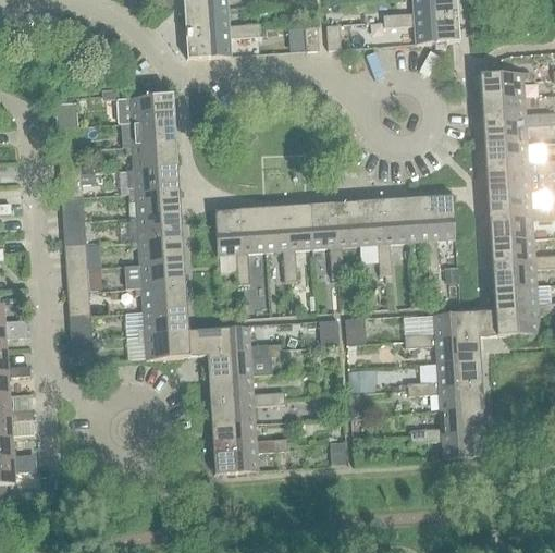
[(189,0),(190,11),(227,8),(226,0),(189,0)]
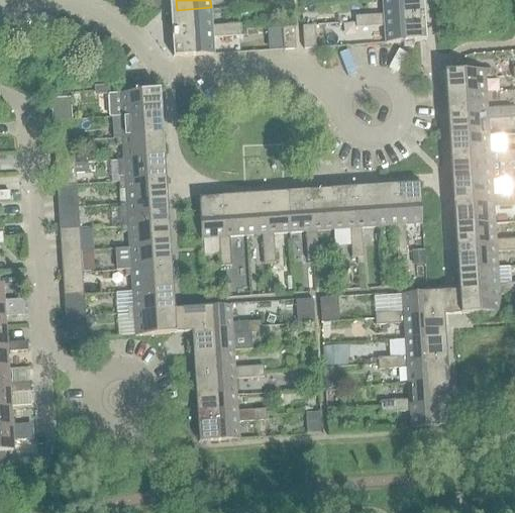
[(419,15),(417,0),(383,0),(384,12),(355,14),(355,19),(419,15)]
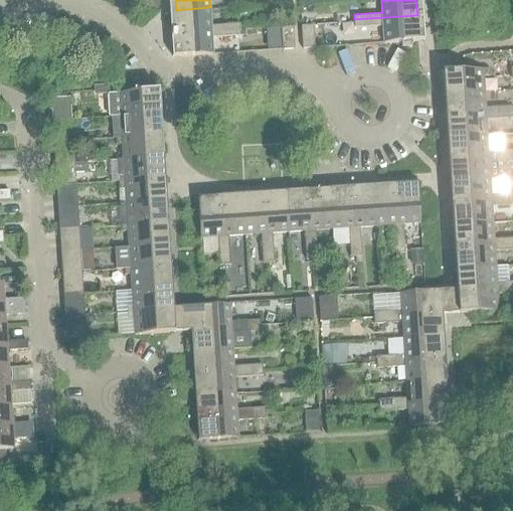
[(211,23),(210,7),(176,10),(177,31),(240,27),(239,21),(211,23)]
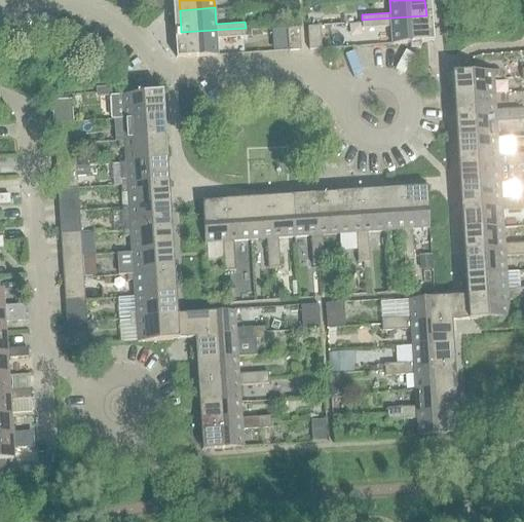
[(393,41),(427,39),(426,15),(362,20),(363,26),(391,24),(393,41)]
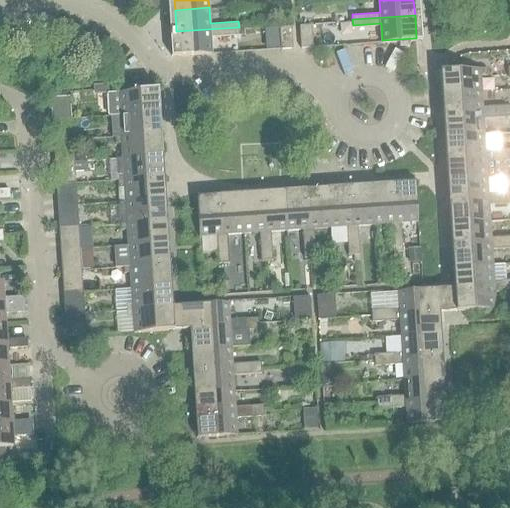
[(301,45),(313,45),(312,22),(300,23),(301,45)]
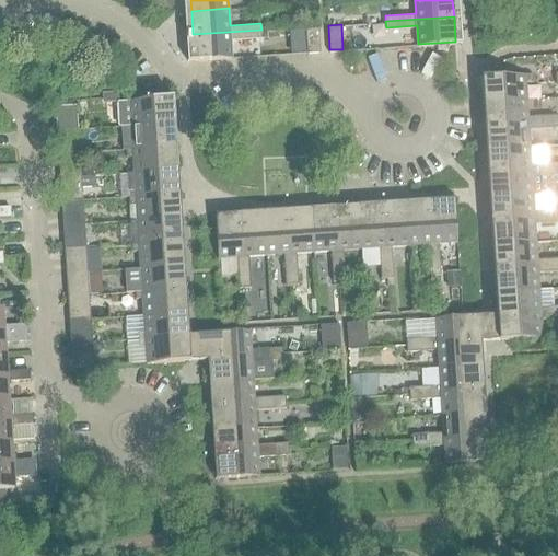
[(307,51),(321,50),(320,26),(306,26),(307,41),(307,51)]
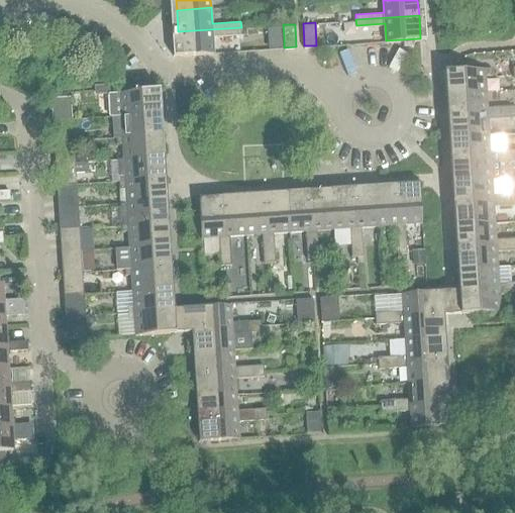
[(180,55),(214,52),(213,34),(241,33),(241,27),(178,31),(180,55)]
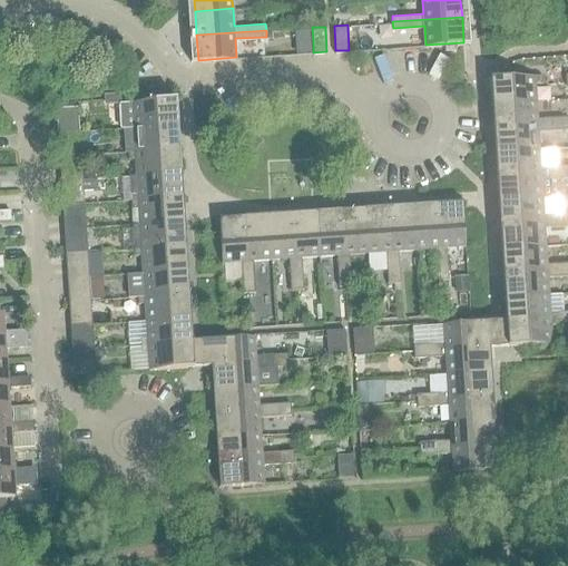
[(312,42),(302,42),(300,47),(300,52),(312,51),(312,42)]
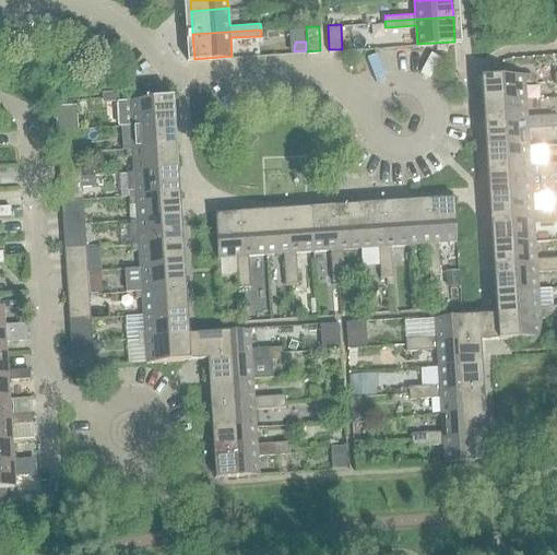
[(531,72),(487,75),(488,99),(526,97),(525,80),(532,80),(531,72)]
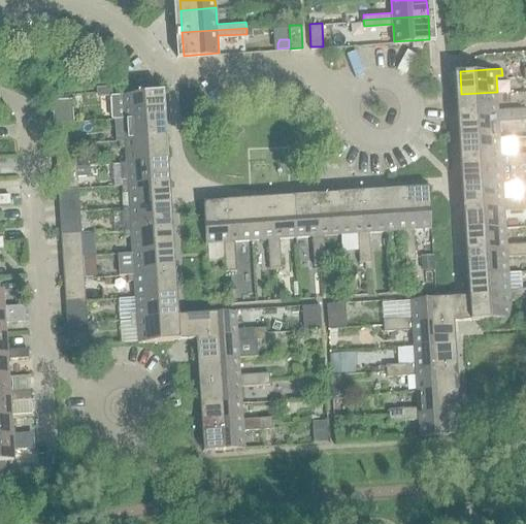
[(111,85),(97,86),(97,94),(111,94),(111,85)]
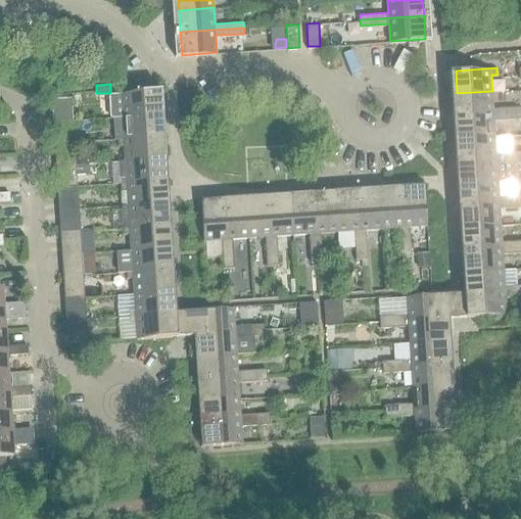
[(157,112),(156,90),(134,91),(114,92),(109,93),(110,115),(112,115),(123,115),(157,112)]
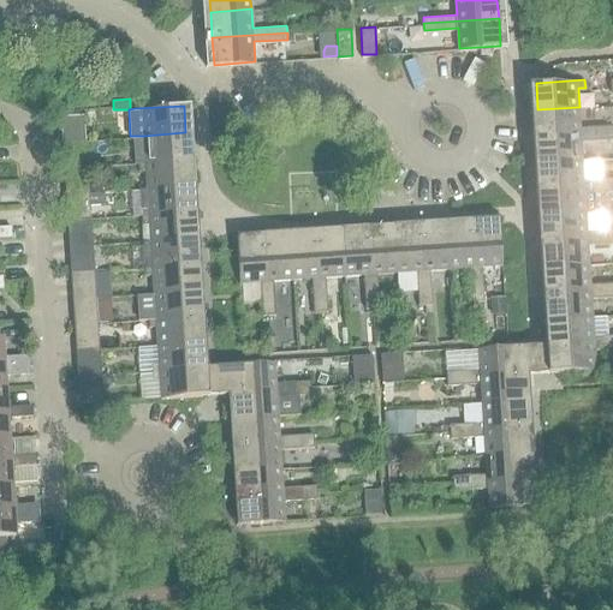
[(537,109),(540,136),(612,131),(612,124),(581,126),(579,107),(537,109)]
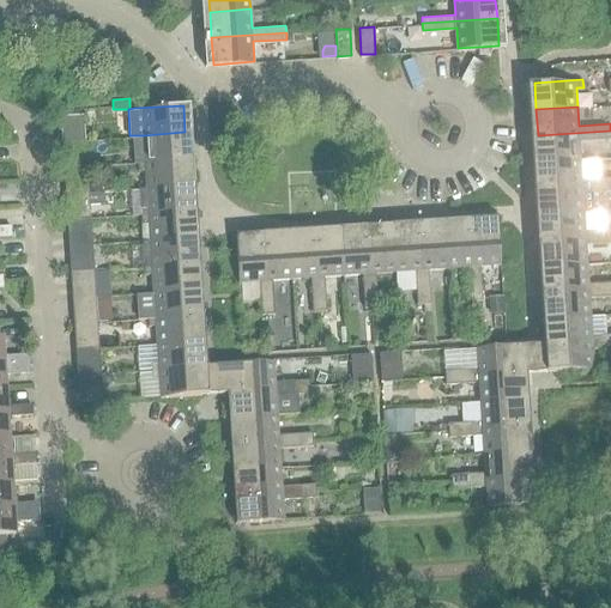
[(61,114),(61,125),(85,123),(84,113),(61,114)]
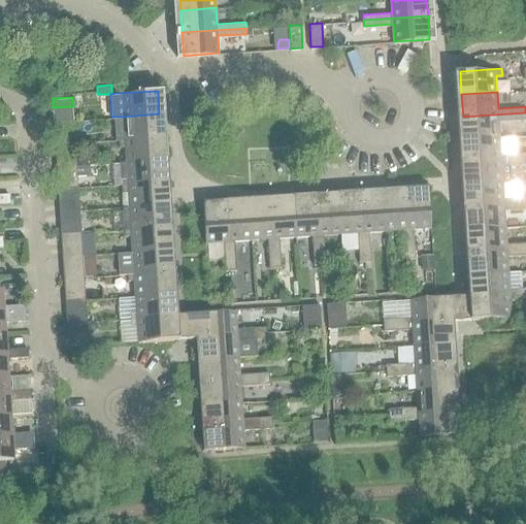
[(525,112),(463,117),(464,138),(499,136),(498,120),(525,118),(525,112)]
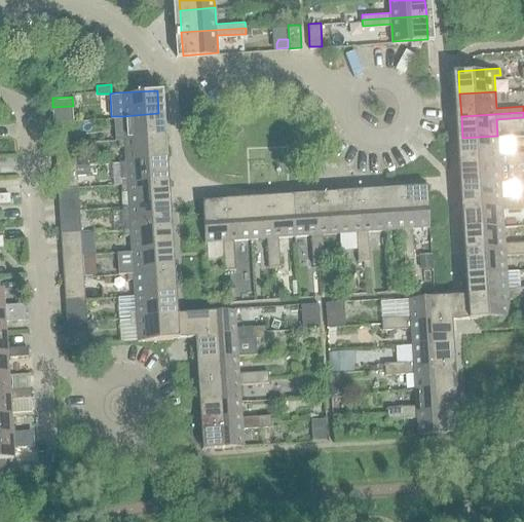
[(118,139),(160,136),(158,113),(123,116),(124,132),(118,133),(118,139)]
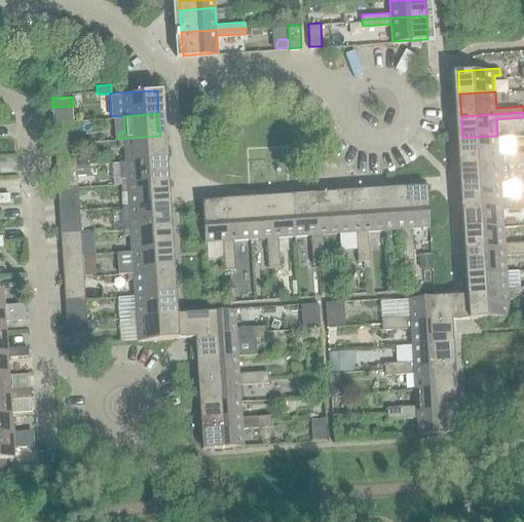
[(54,143),(75,141),(75,133),(54,135),(54,143)]
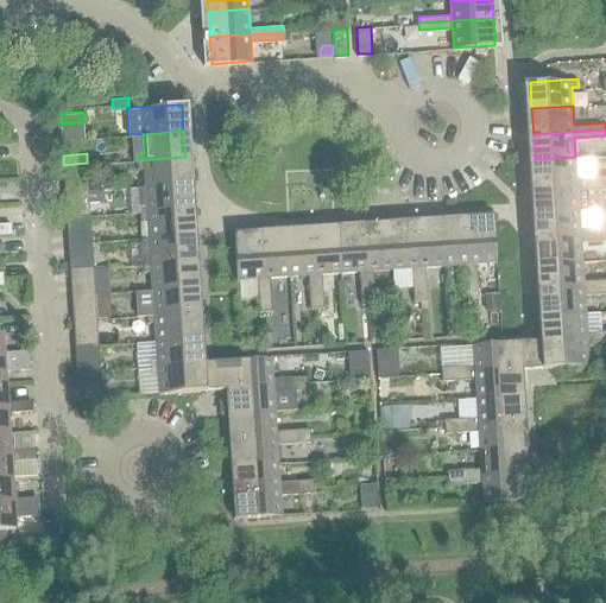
[(146,185),(187,183),(185,157),(137,160),(138,167),(145,166),(146,185)]
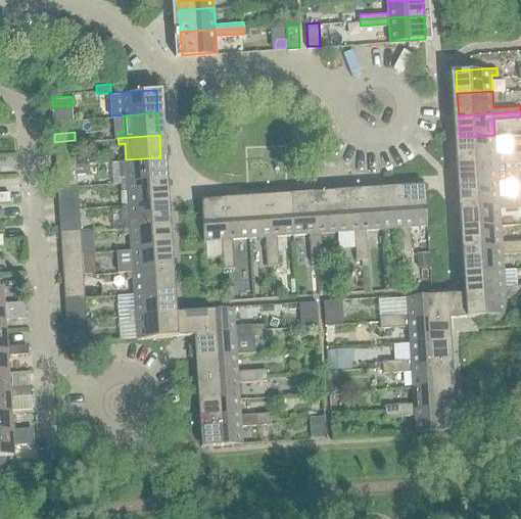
[(460,137),(462,159),(502,156),(502,162),(520,160),(520,149),(496,151),(494,135),(460,137)]
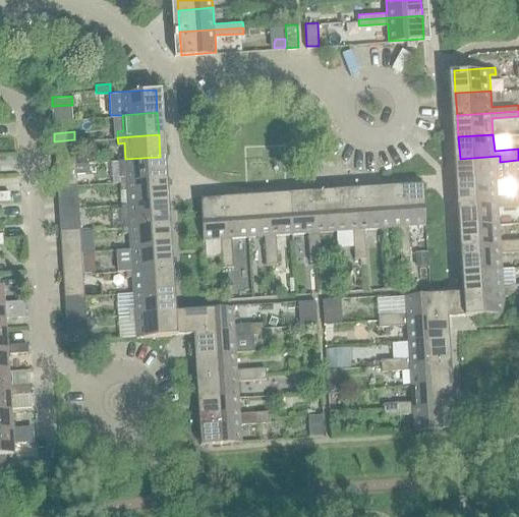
[(54,141),(55,150),(75,149),(74,139),(54,141)]
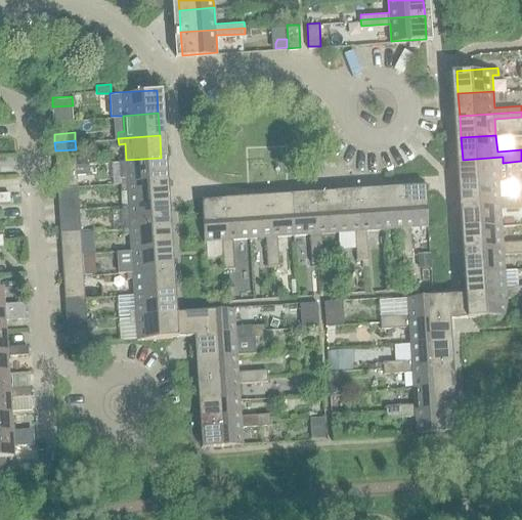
[(503,157),(463,160),(464,181),(498,179),(497,163),(503,163),(503,157)]
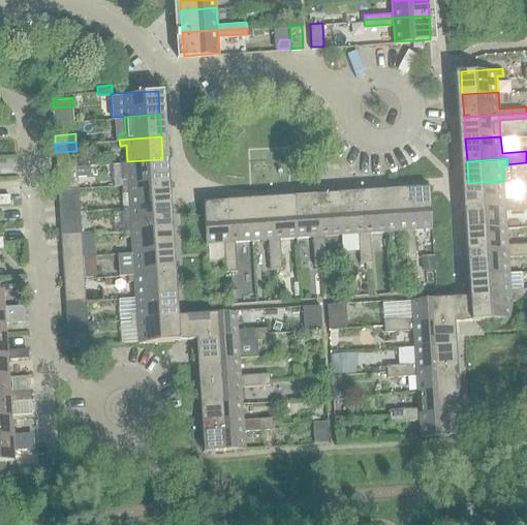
[(121,162),(122,184),(163,182),(162,159),(127,161),(121,162)]
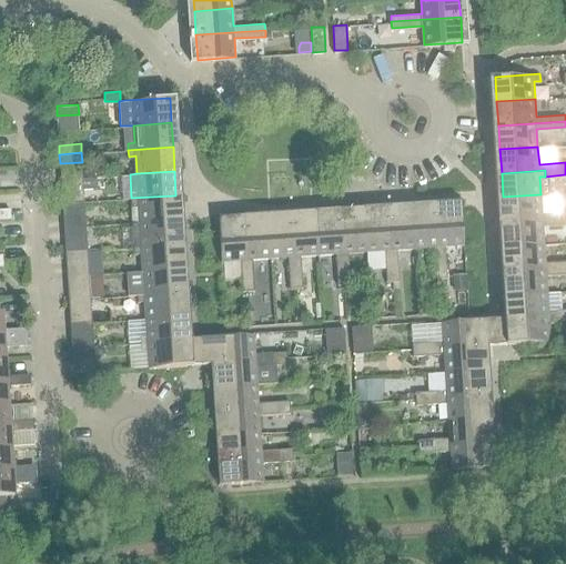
[(97,175),(76,178),(76,188),(98,187),(97,175)]
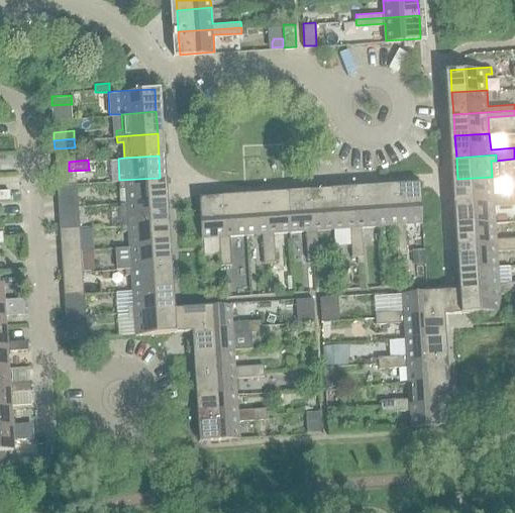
[(57,176),(57,184),(77,183),(77,174),(57,176)]
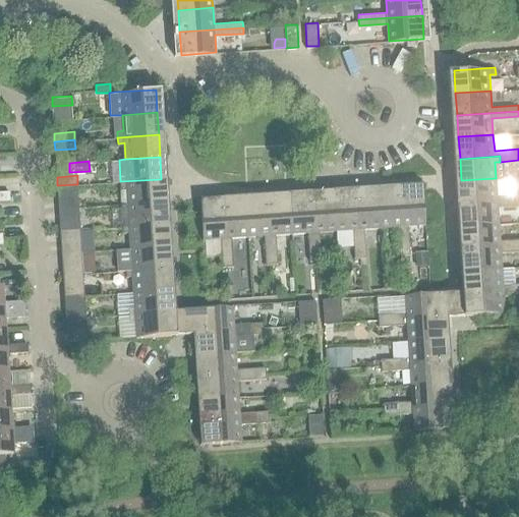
[(461,180),(462,203),(503,199),(503,206),(518,205),(518,192),(497,194),(496,178),(461,180)]
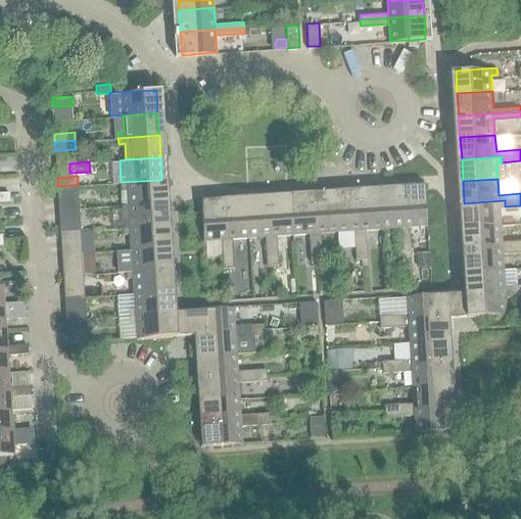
[(128,203),(163,201),(161,180),(121,182),(122,188),(127,187),(128,203)]
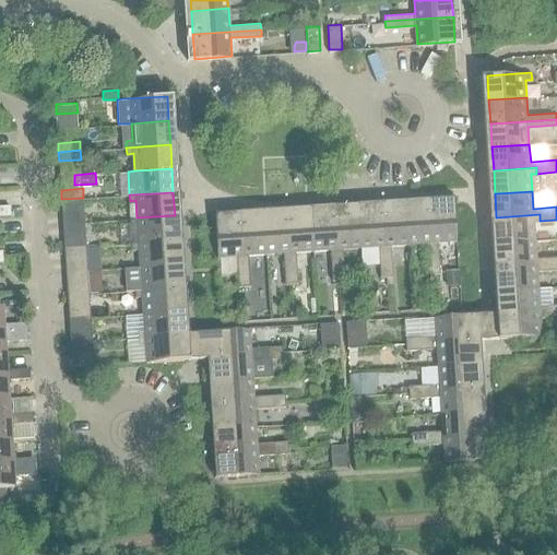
[(83,198),(61,199),(62,208),(84,207),(83,198)]
